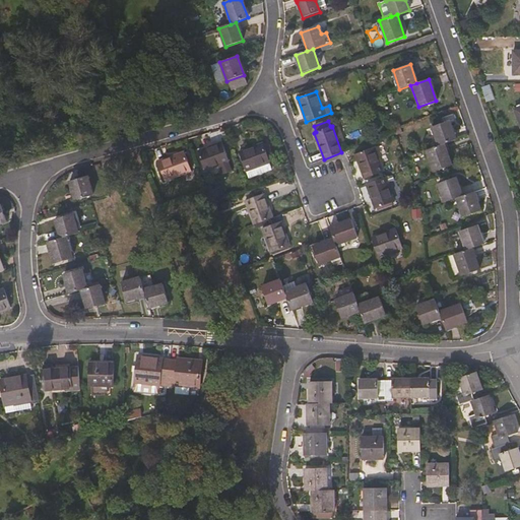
[(456,140),(449,122),(432,128),(438,146),(444,144),(456,140)]
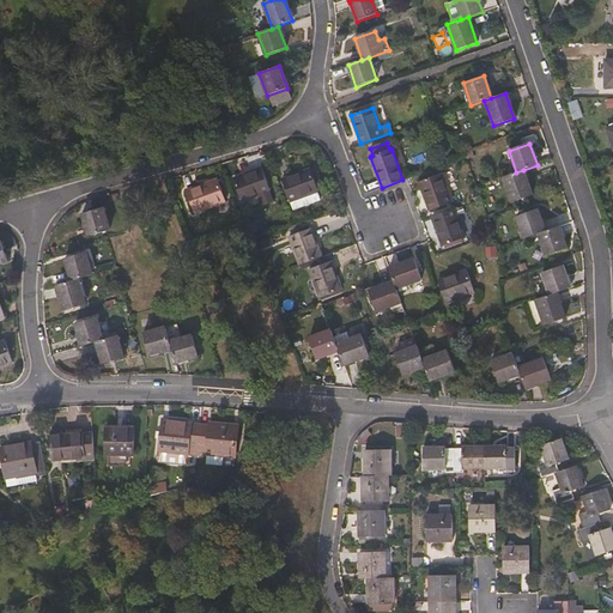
[(269,189),(261,168),(234,178),(241,200),(259,194),(262,205),(273,201),(268,190),(269,189)]
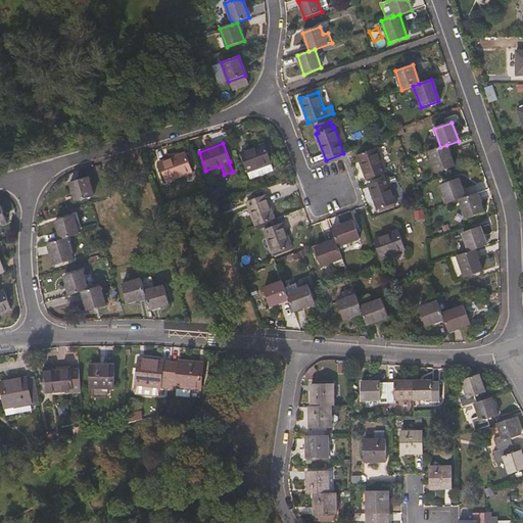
[(274,171),(271,163),(271,162),(275,160),(270,145),(265,146),(265,145),(240,154),(247,173),(250,180),(274,171)]
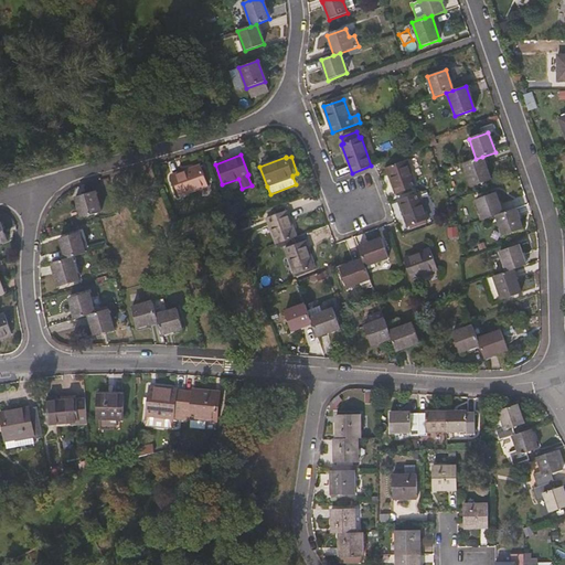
[(490,180),(482,157),(476,159),(462,163),(464,166),(471,188),(490,180)]
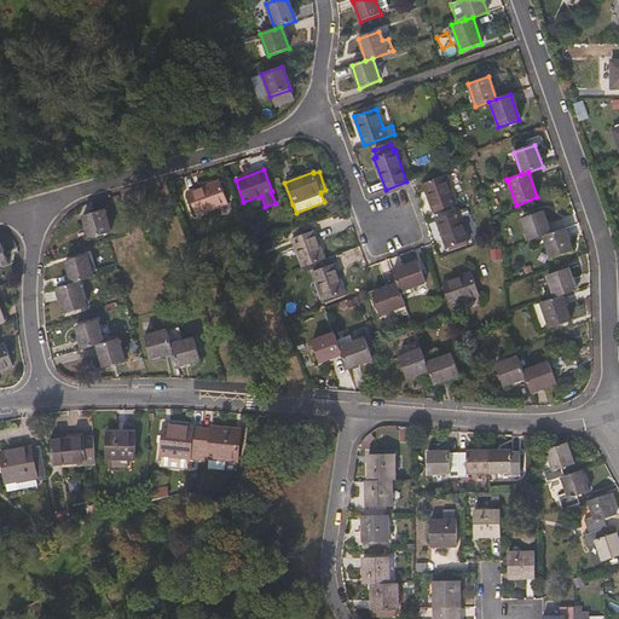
[(455,204),(445,177),(423,185),(433,213),(455,204)]
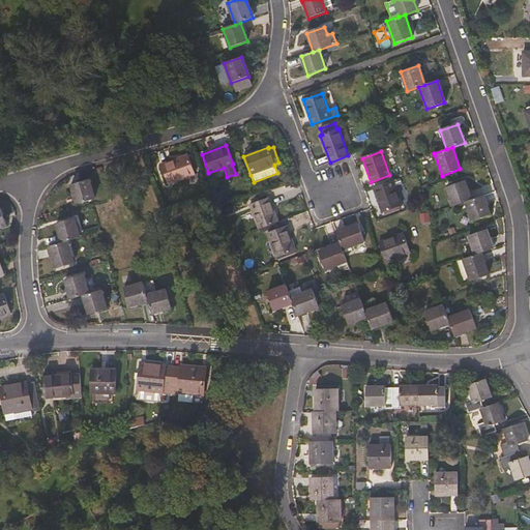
[(195,174),(187,155),(160,166),(168,184),(195,174)]
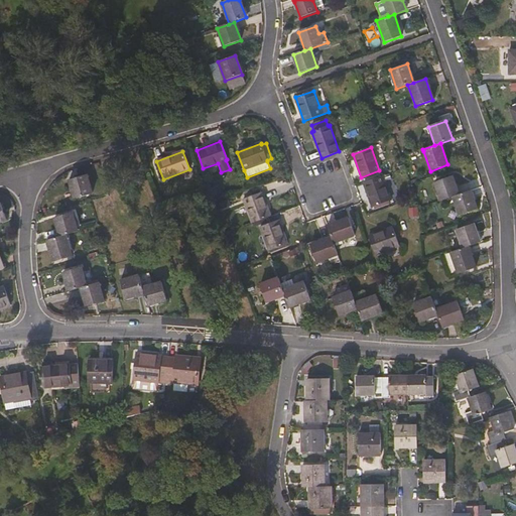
[(92,194),(87,174),(70,179),(75,199),(92,194)]
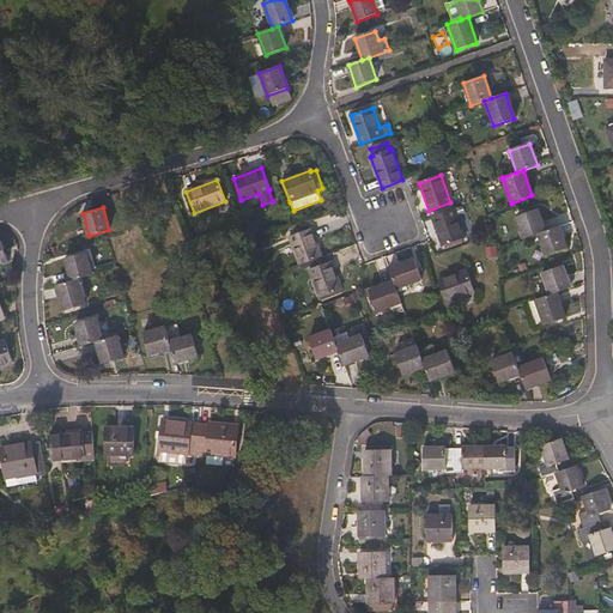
[(463,238),(453,210),(431,218),(442,247),(463,238)]
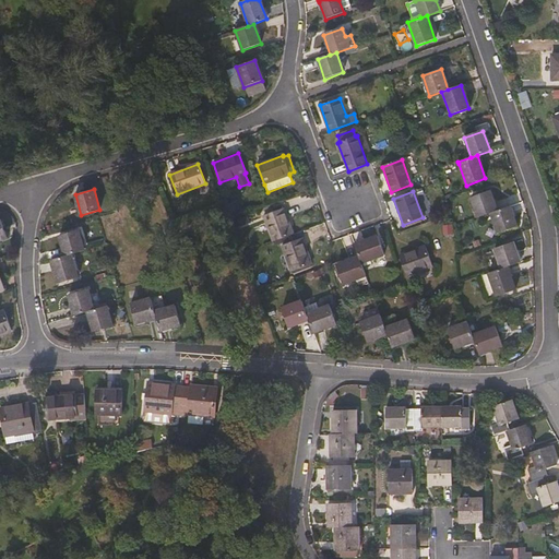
[(497,211),(489,191),(471,198),(477,217),(490,213),(497,211)]
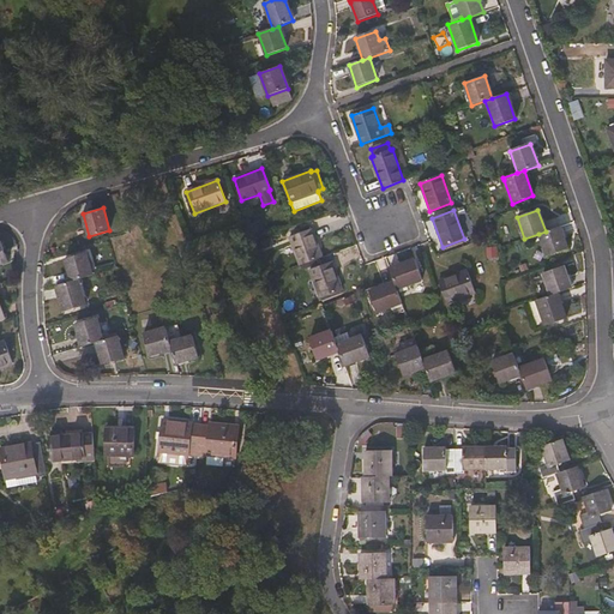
[(567,250),(559,227),(546,232),(539,234),(546,257),(567,250)]
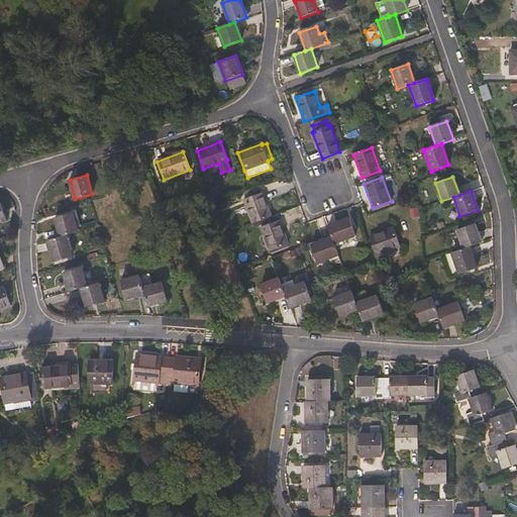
[(271,217),(262,193),(243,200),(252,223),(271,217)]
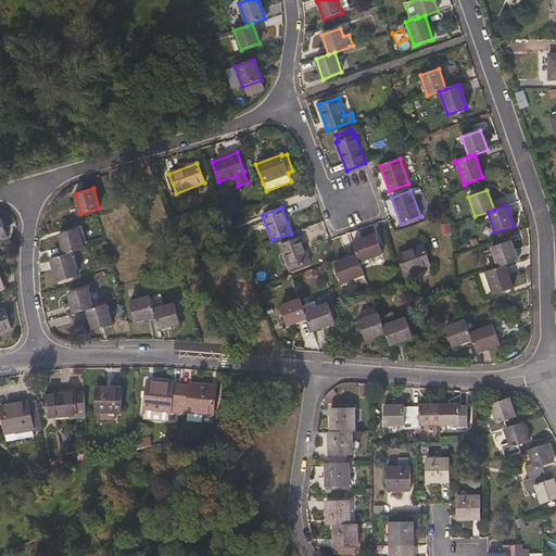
[(452,236),(451,224),(441,224),(442,236),(452,236)]
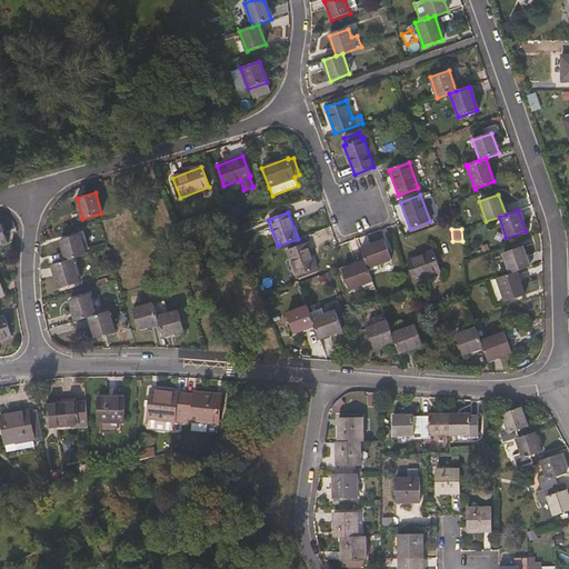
[(86,256),(80,235),(60,240),(66,261),(72,259),(86,256)]
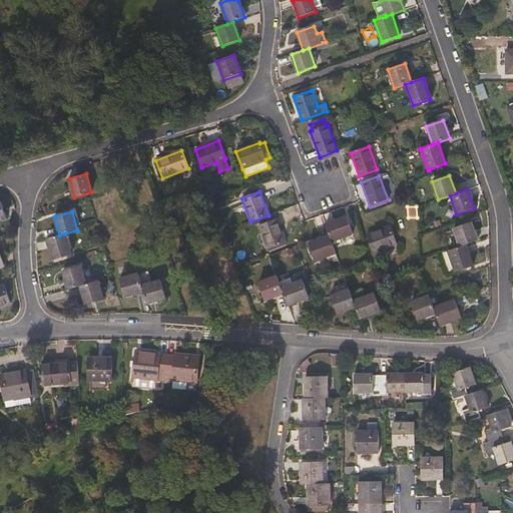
[(320,216),(302,222),(308,240),(326,234),(320,216)]
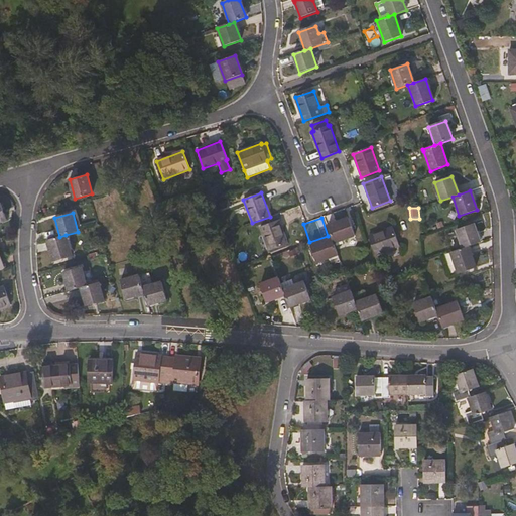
[(355,235),(349,218),(327,226),(332,237),(334,244),(355,235)]
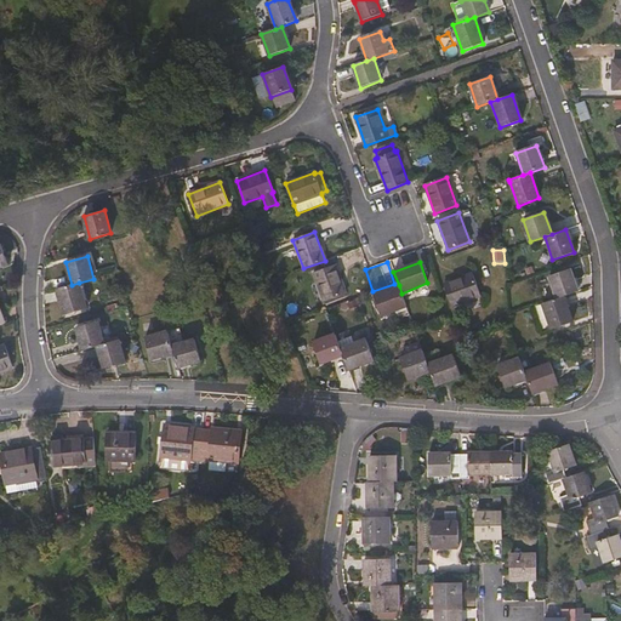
[(346,295),(335,266),(313,273),(323,302),(346,295)]
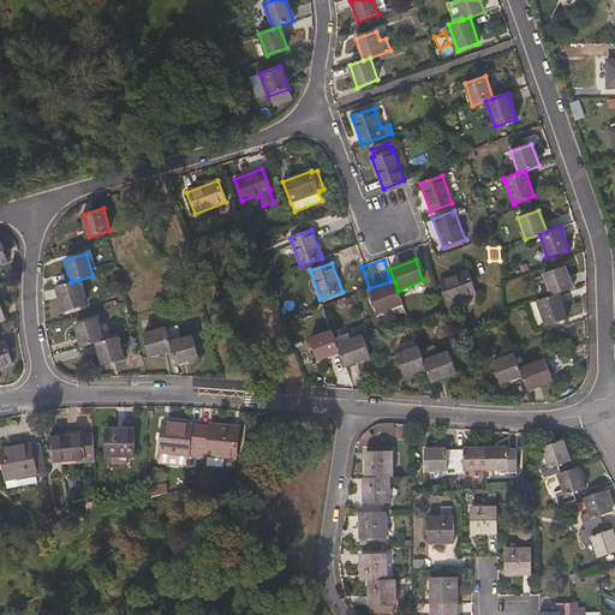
[(572,288),(565,267),(543,274),(550,296),(557,293),(572,288)]
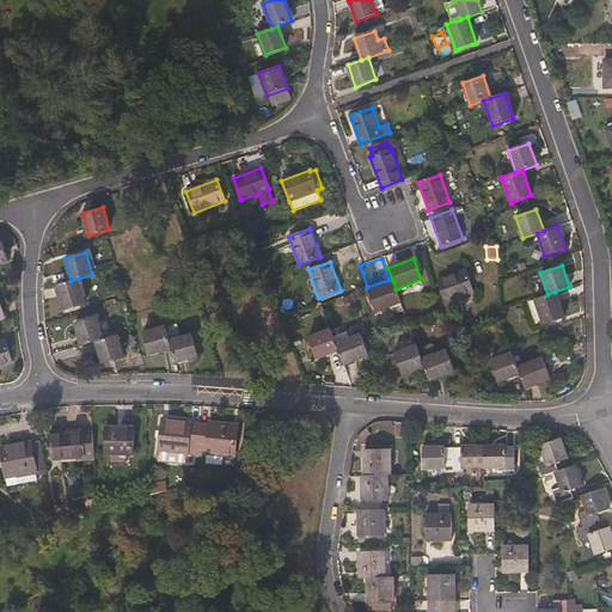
[(66,270),(51,275),(55,285),(68,279),(66,270)]
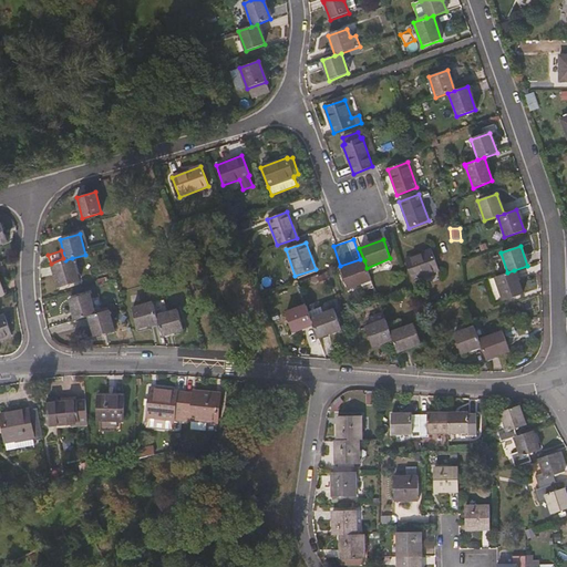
[(439,269),(431,250),(404,260),(412,279),(434,271),(439,269)]
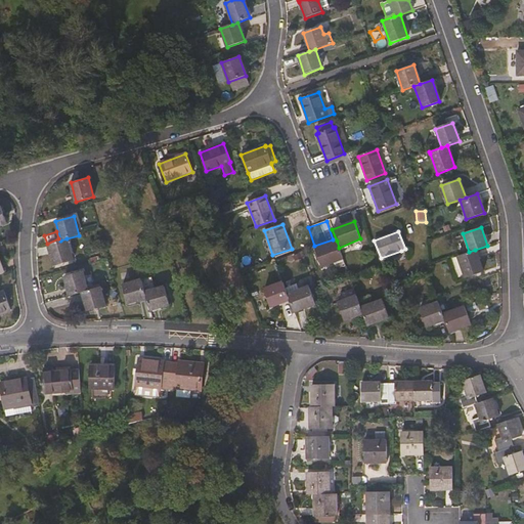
[(74,261),(67,238),(60,241),(48,244),(49,245),(55,266),(74,261)]
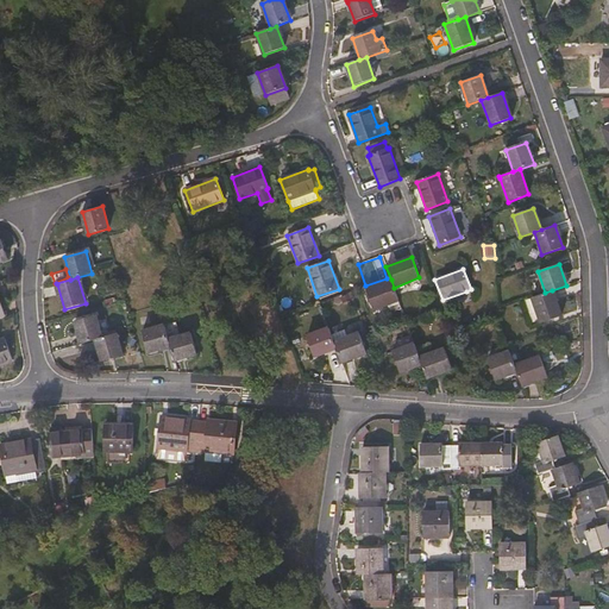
[(399,301),(394,288),(391,280),(366,289),(374,311),(399,301)]
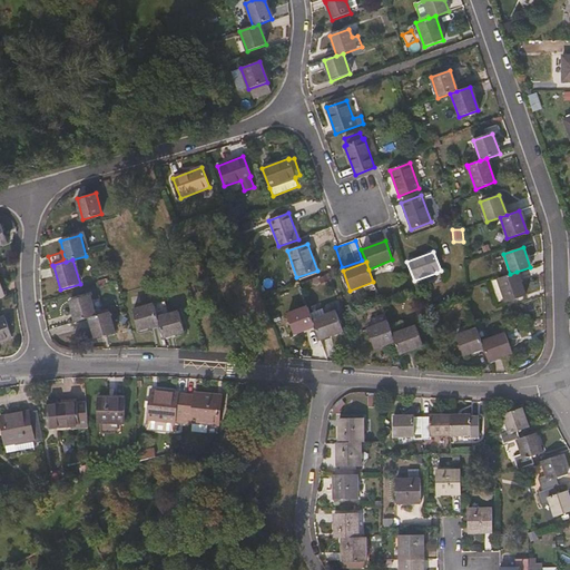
[(524,296),(517,272),(510,274),(498,279),(505,303),(524,296)]
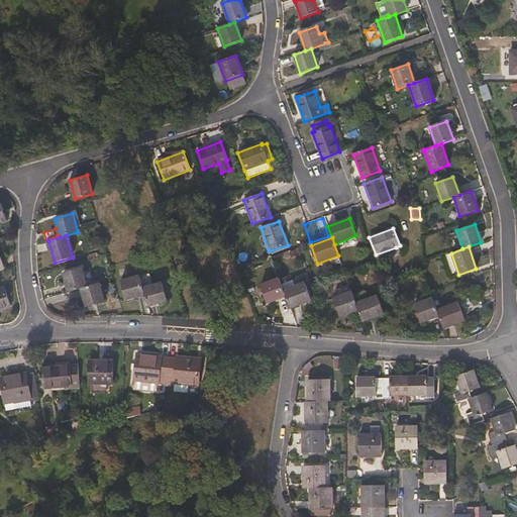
[(87,287),(82,268),(64,273),(69,292),(81,289),(87,287)]
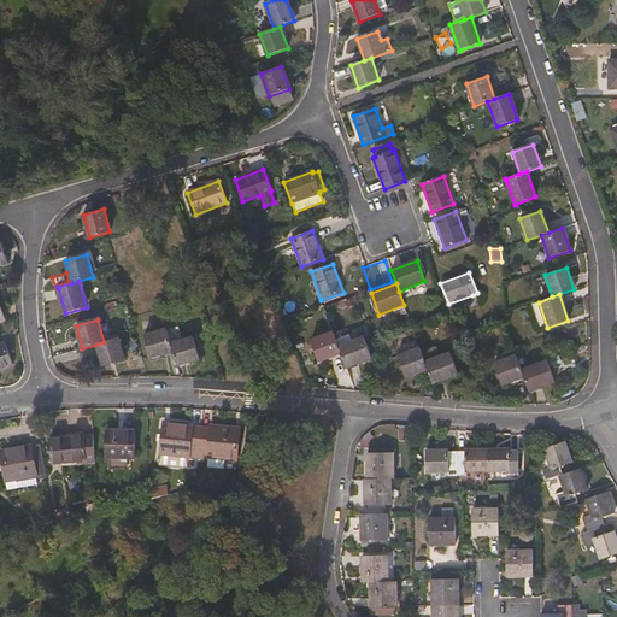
[(199,359),(194,338),(183,341),(178,327),(169,330),(166,330),(172,351),(177,365),(199,359)]
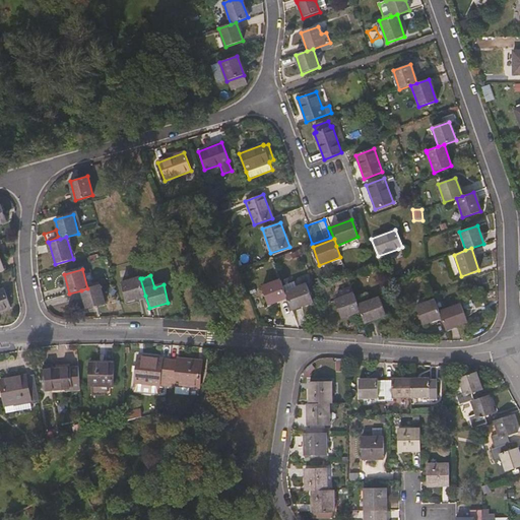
[(145,296),(140,278),(122,283),(127,301),(145,296)]
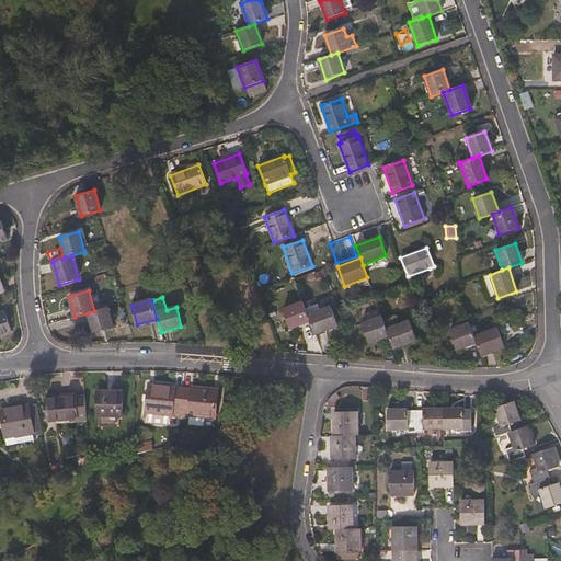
[(310,321),(306,308),(304,302),(283,310),(289,329),(310,321)]
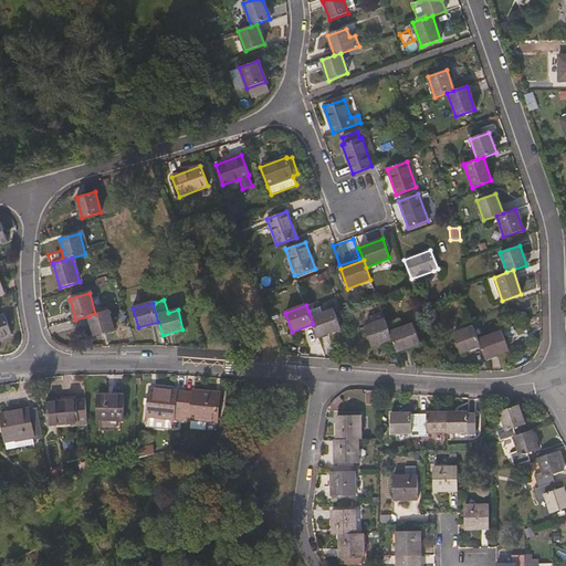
[(341,328),(334,308),(324,312),(322,306),(308,311),(313,324),(317,337),(341,328)]
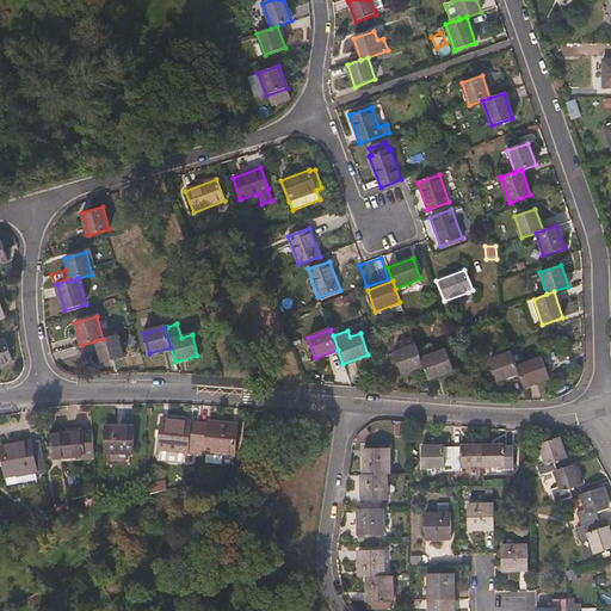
[(123,357),(117,334),(103,339),(96,341),(103,363),(123,357)]
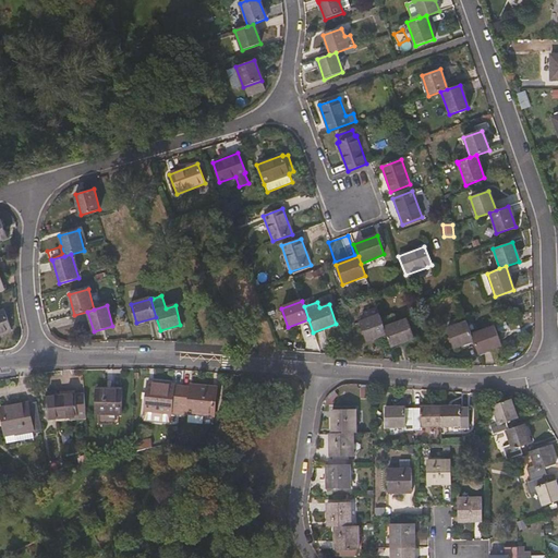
[(387,335),(385,327),(377,307),(362,313),(364,320),(359,323),(366,342),(387,335)]
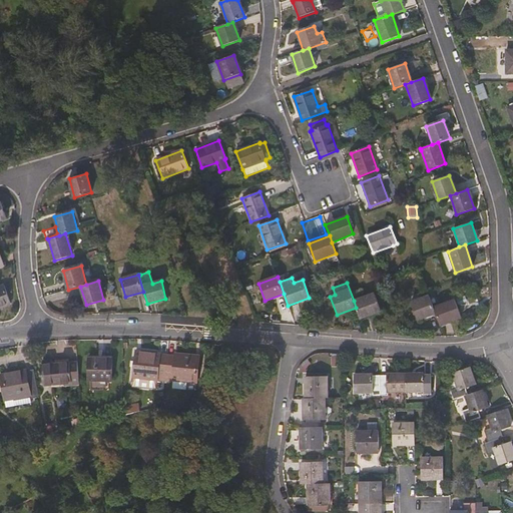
[(0,307),(11,304),(4,286),(0,287),(0,307)]
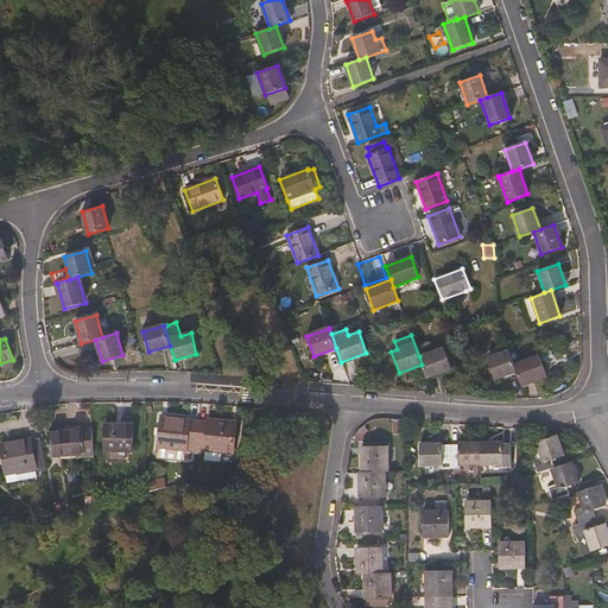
[(451,368),(444,348),(419,356),(422,365),(426,378),(451,368)]
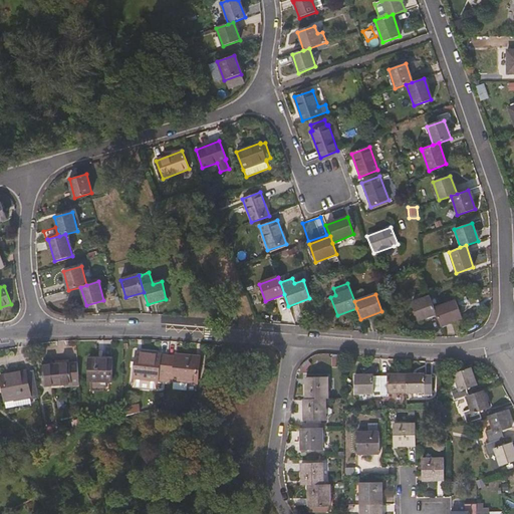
[(436,314),(435,309),(430,297),(412,303),(418,321),(436,314)]
